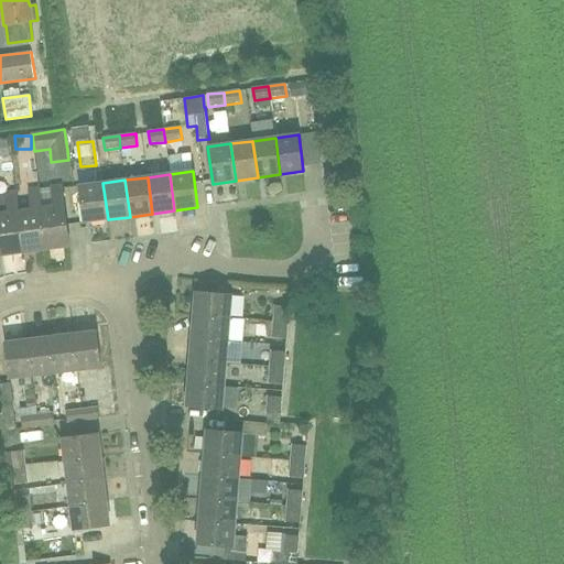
[(108,219),(102,183),(79,186),(85,223),(108,219)]
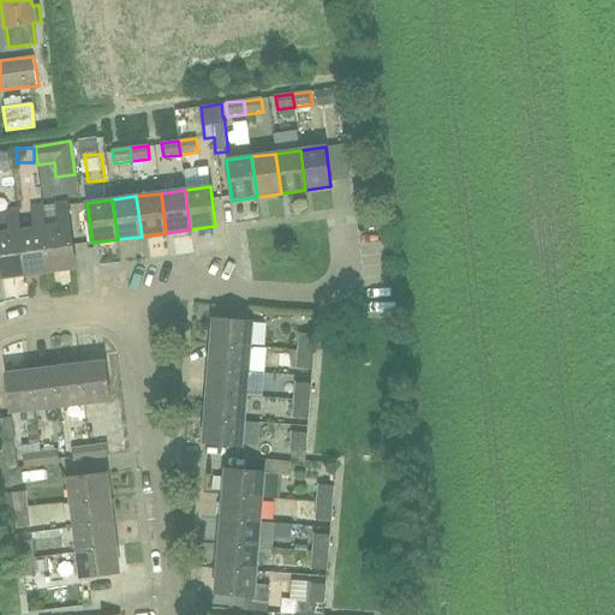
[(52,272),(77,269),(69,202),(57,203),(59,225),(46,226),(52,272)]
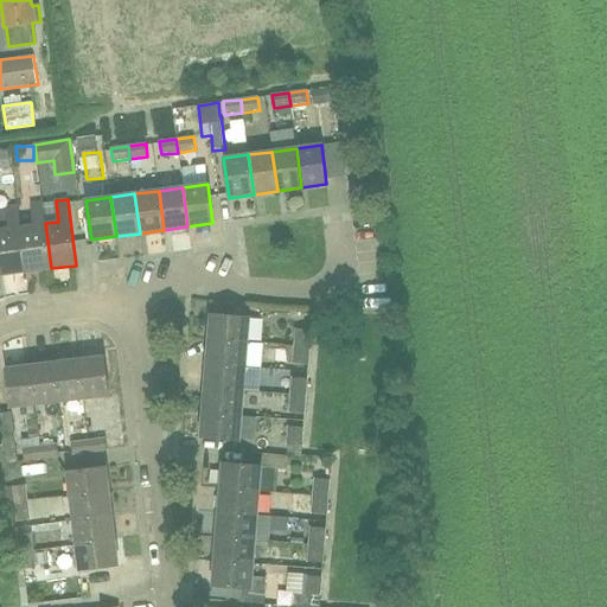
[(51,268),(45,223),(43,203),(32,204),(34,224),(21,227),(27,272),(51,268)]
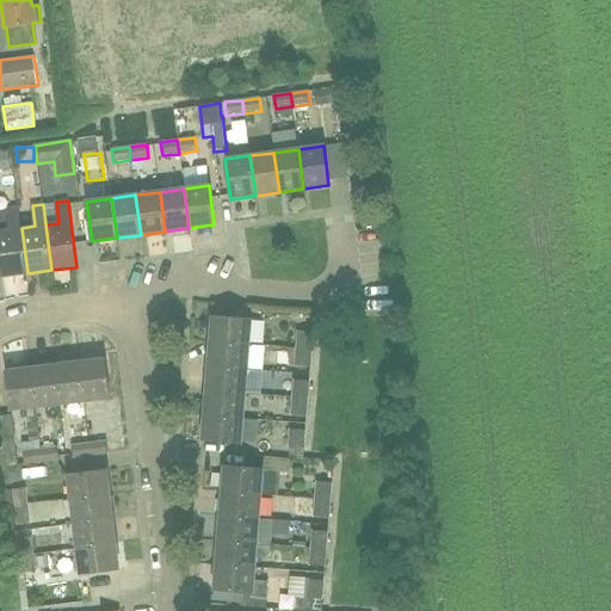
[(28,273),(22,228),(19,208),(8,209),(11,229),(0,230),(0,258),(2,277),(28,273)]
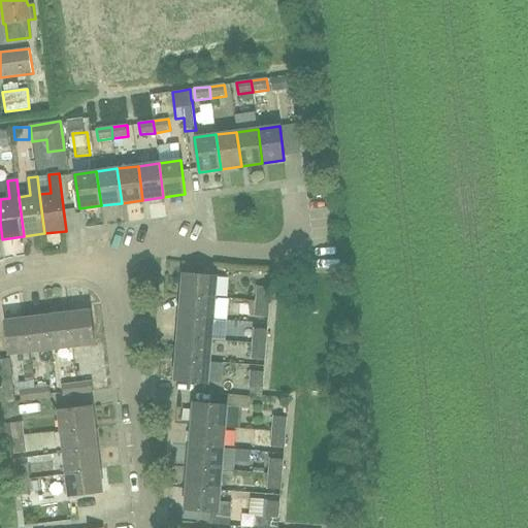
[(183,273),(182,295),(216,298),(217,276),(183,273)]
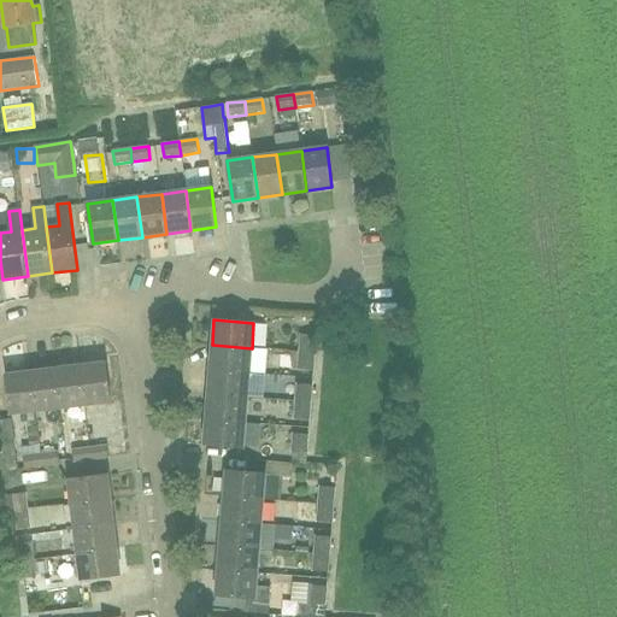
[(316,353),(317,336),(300,334),(299,352),(316,353)]
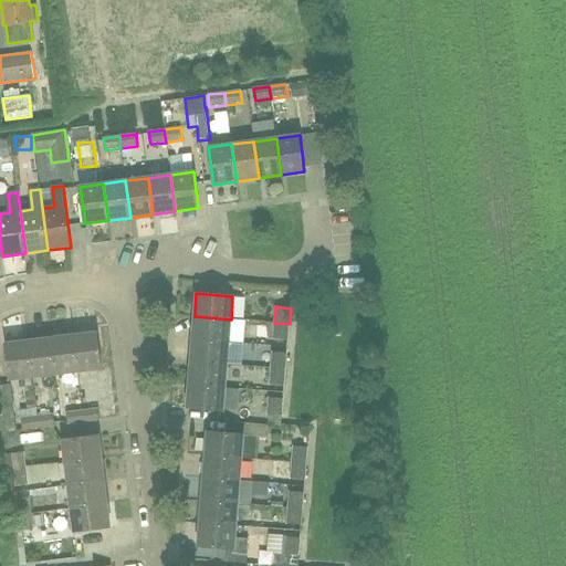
[(195,316),(192,339),(229,342),(231,320),(195,316)]
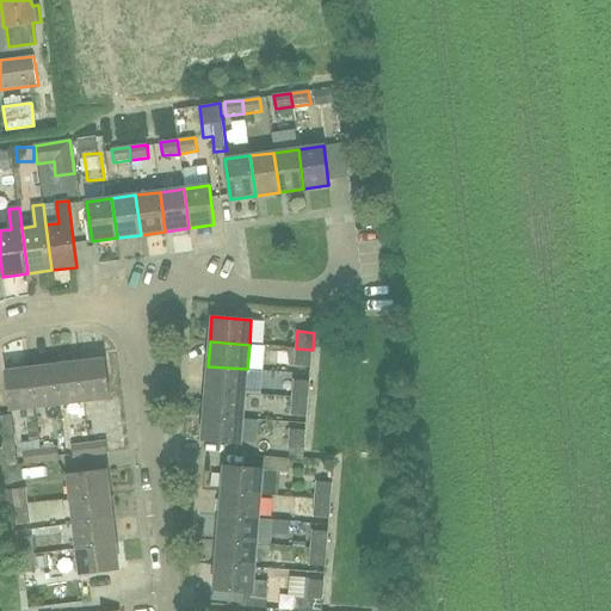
[(312,368),(313,350),(296,349),(295,366),(312,368)]
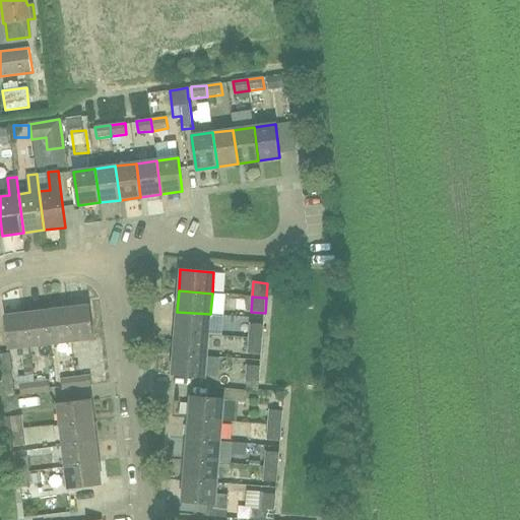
[(72,341),(93,339),(89,305),(68,308),(72,341)]
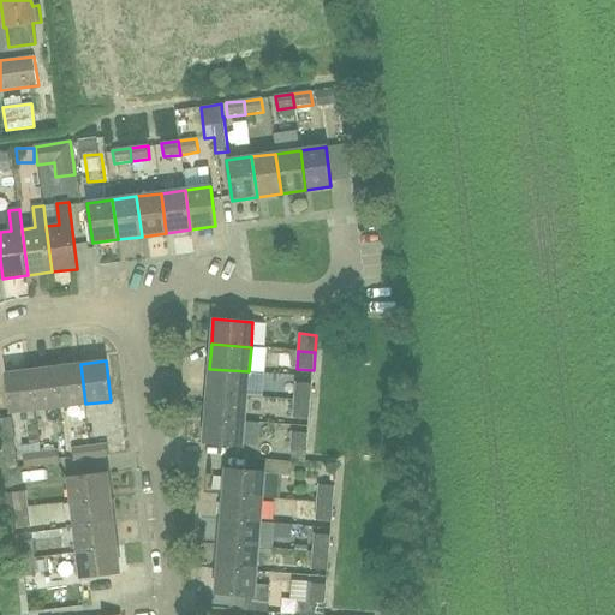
[(85,404),(81,364),(55,368),(60,407),(85,404)]
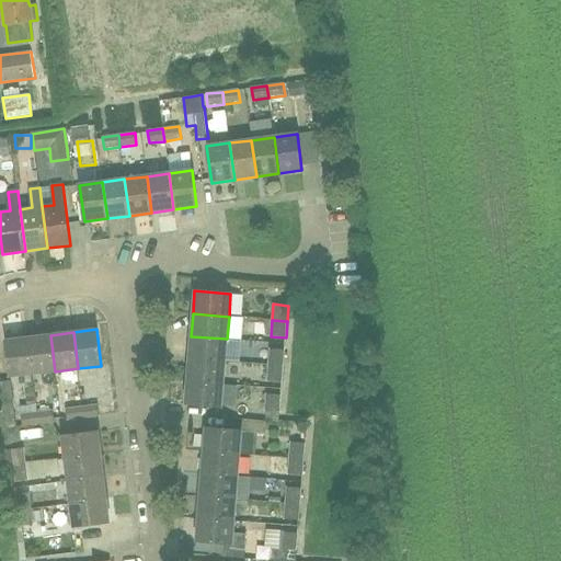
[(55,371),(50,335),(29,338),(33,374),(55,371)]
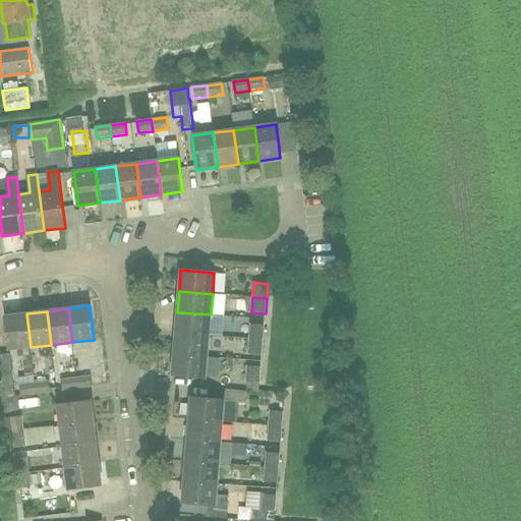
[(177,312),(176,333),(210,336),(211,314),(177,312)]
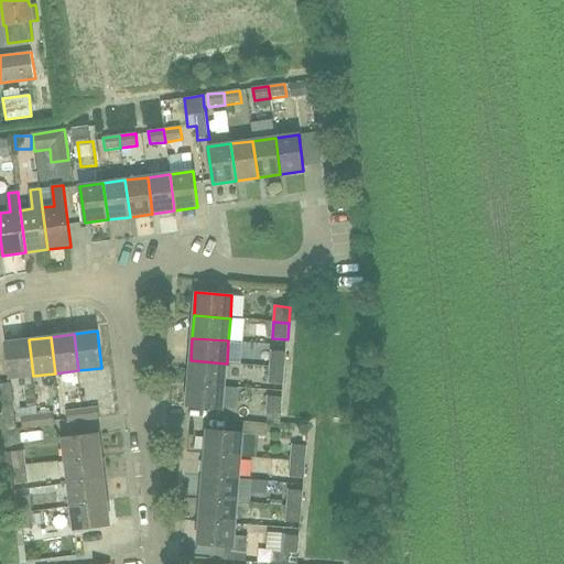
[(33,376),(29,339),(6,343),(10,379),(33,376)]
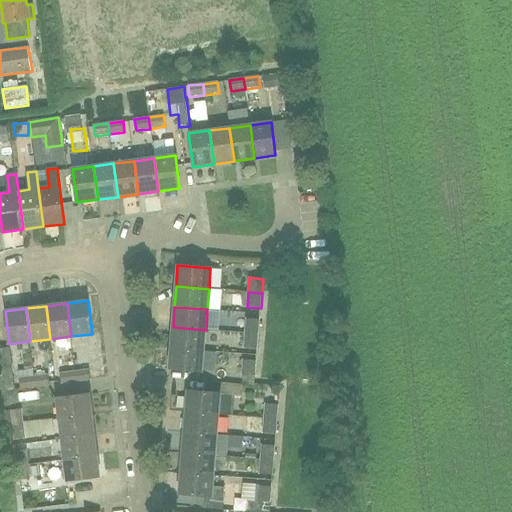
[(259,334),(260,320),(246,319),(245,333),(259,334)]
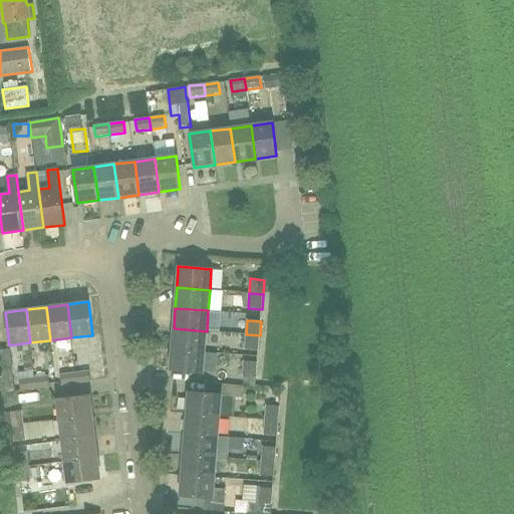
[(174,328),(172,349),(205,351),(207,331),(174,328)]
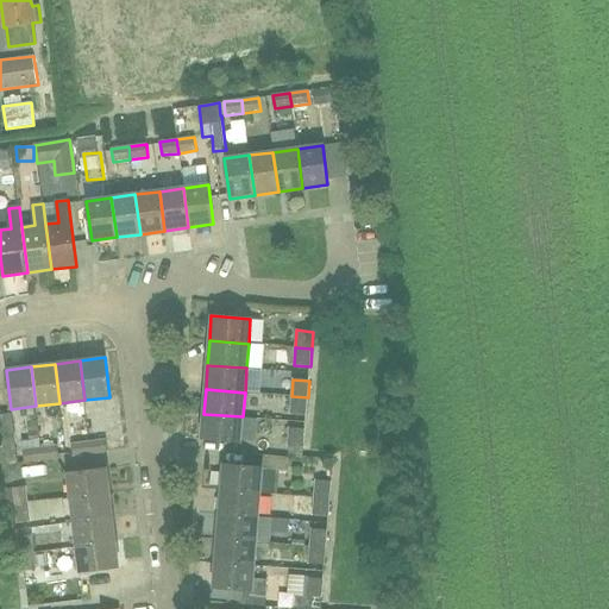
[(307,415),(308,397),(292,396),(290,414),(307,415)]
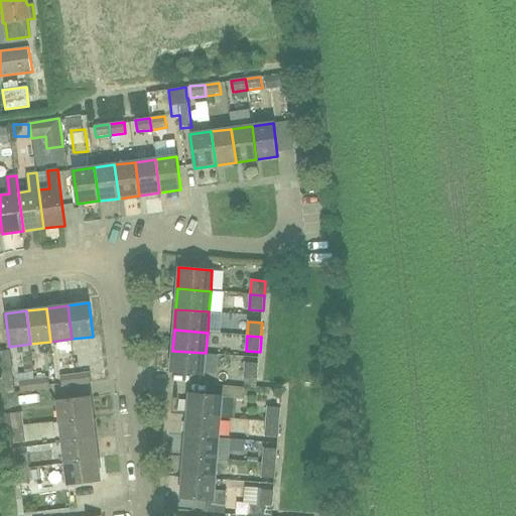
[(56,369),(52,346),(37,349),(41,371),(56,369)]
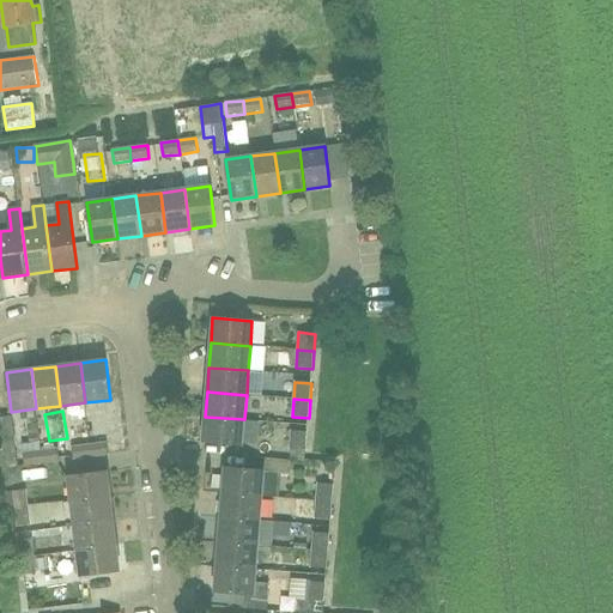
[(0,439),(16,438),(14,428),(13,417),(0,418),(0,439)]
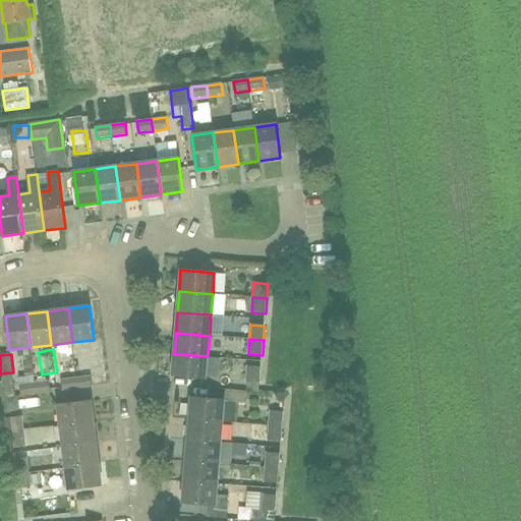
[(208,356),(174,354),(172,375),(206,379),(208,356)]
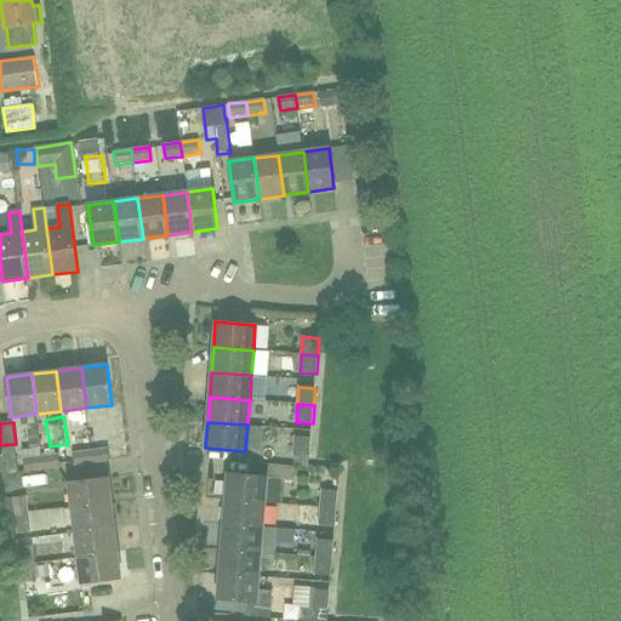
[(311,456),(312,438),(295,437),(292,455),(311,456)]
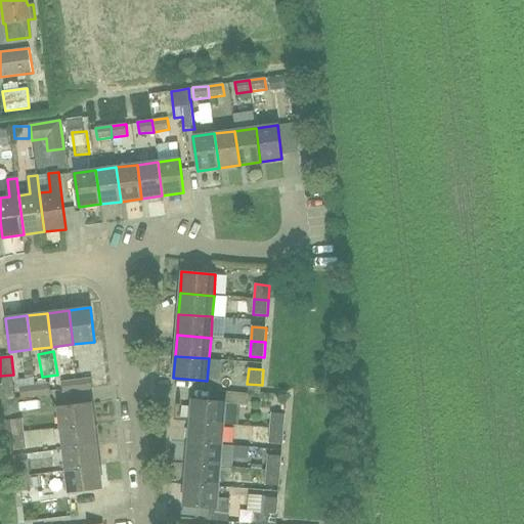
[(79,392),(93,390),(91,378),(77,380),(79,392)]
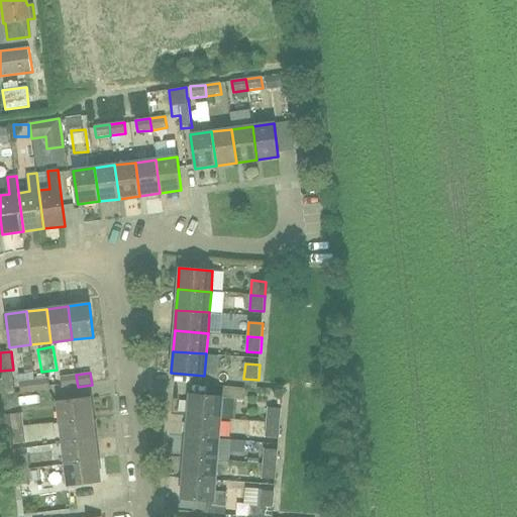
[(78,387),(76,375),(61,377),(62,388),(78,387)]
